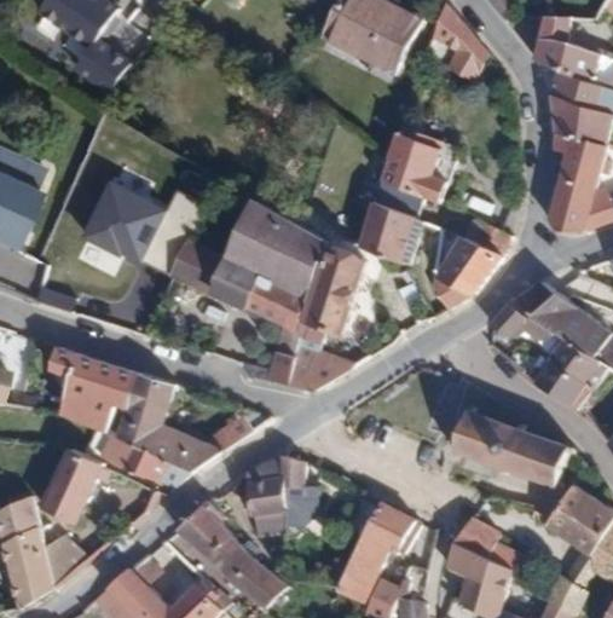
[(86,42),(113,3),(108,0),(39,0),(34,9),(86,42)]
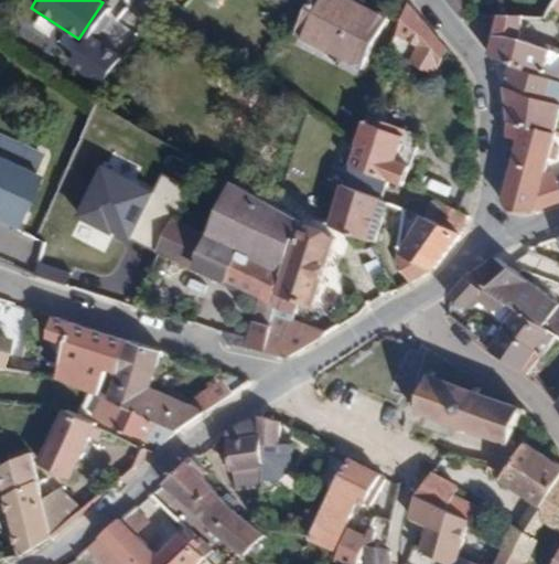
[(358,65),(383,18),(351,0),(312,0),(297,32),(358,65)]
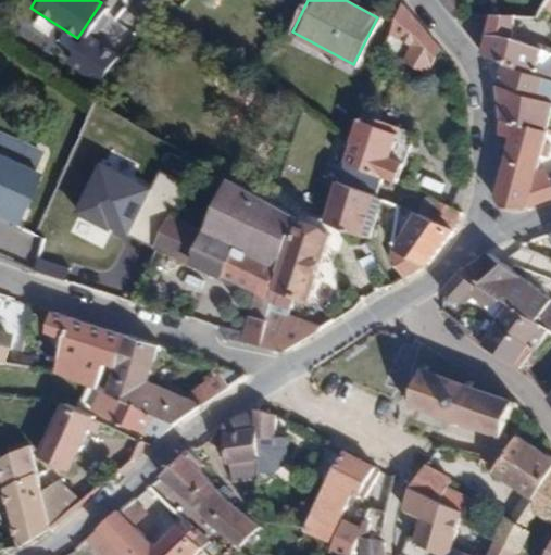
[(542,0),(539,7),(549,11),(550,8),(550,0),(542,0)]
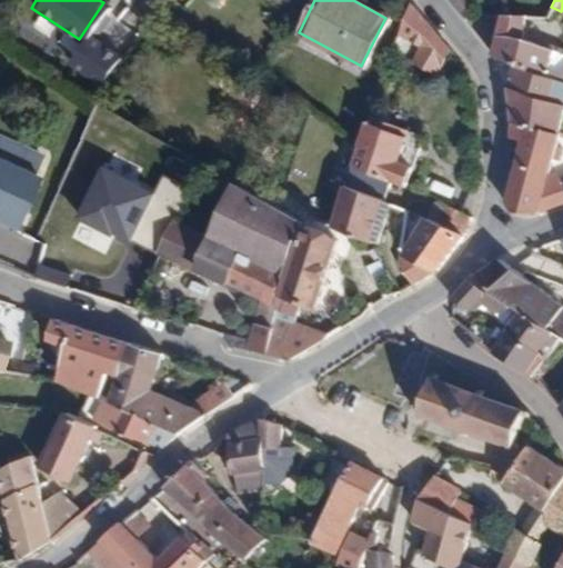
[(445,51),(406,2),(395,36),(416,48),(410,62),(432,75),(445,51)]
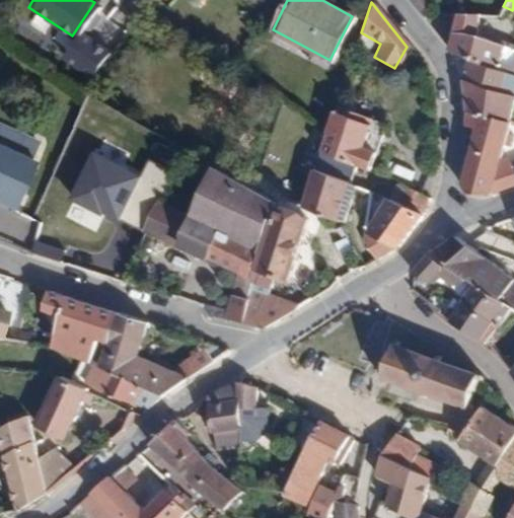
[(513,48),(481,34),(479,15),(455,13),(445,49),(467,58),(513,76),(513,48)]
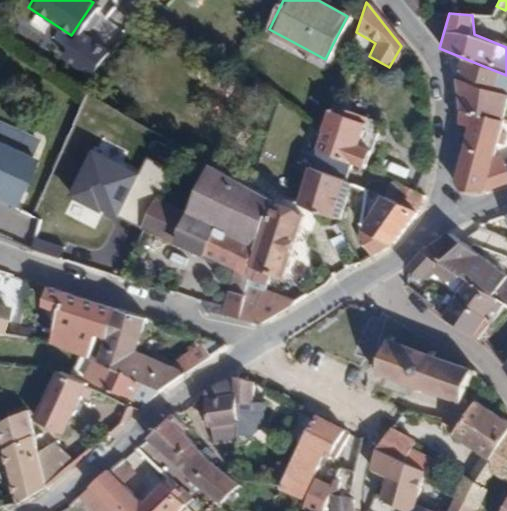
[(98,52),(71,35),(56,59),(82,76),(98,52)]
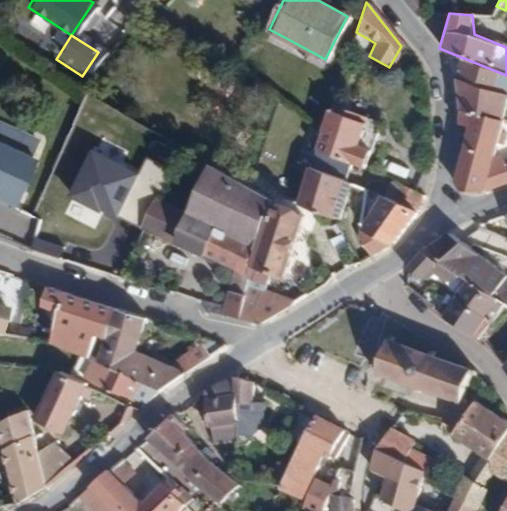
[(506,94),(506,75),(461,57),(454,77),(455,121),(470,126),(452,182),(459,190),(481,191),(490,158),(500,122),(506,123),(506,94)]
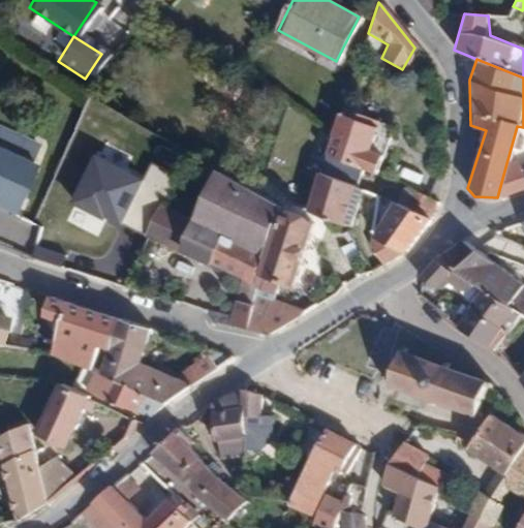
[(344,100),(332,135),(325,154),(361,167),(374,174),(392,127),(355,113),(351,120),(345,117),(350,102),(344,100)]
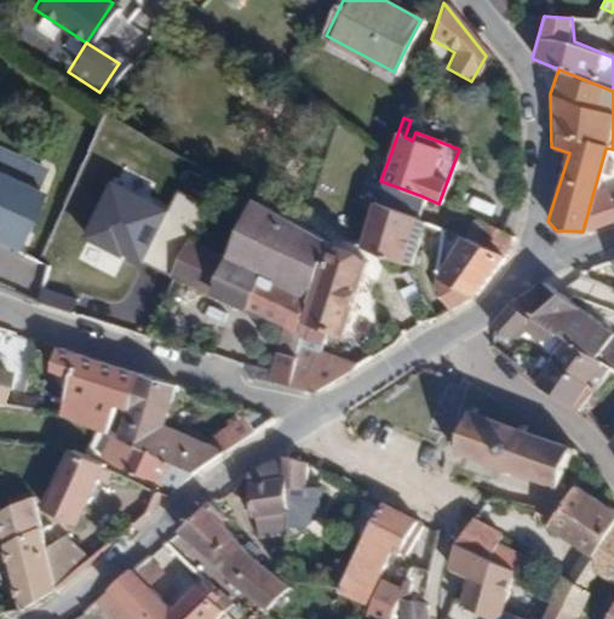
[(0,245),(12,251),(36,195),(32,193),(41,171),(0,150),(0,245)]
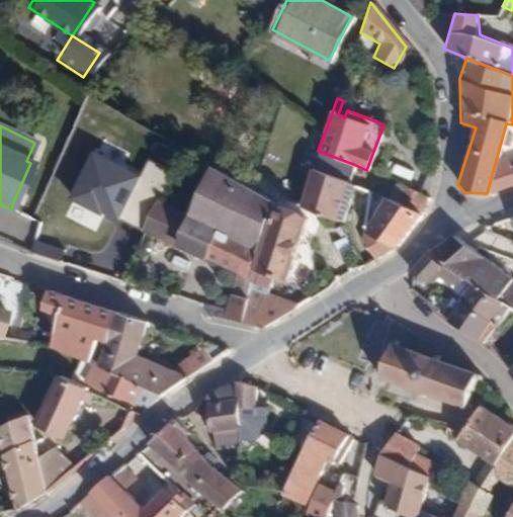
[(136,172),(84,150),(63,196),(114,219),(136,172)]
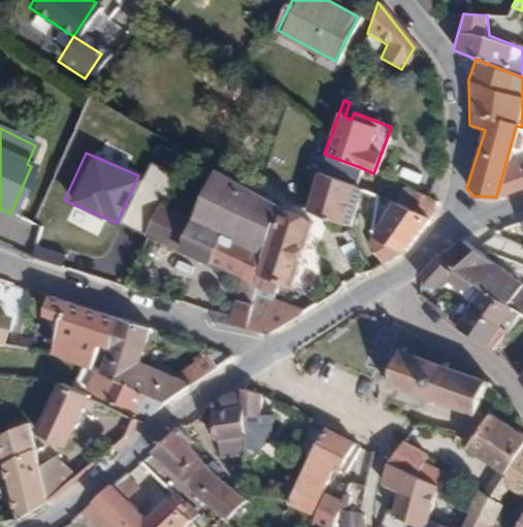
[(360,167),(324,154),(318,172),(353,185),(360,167)]
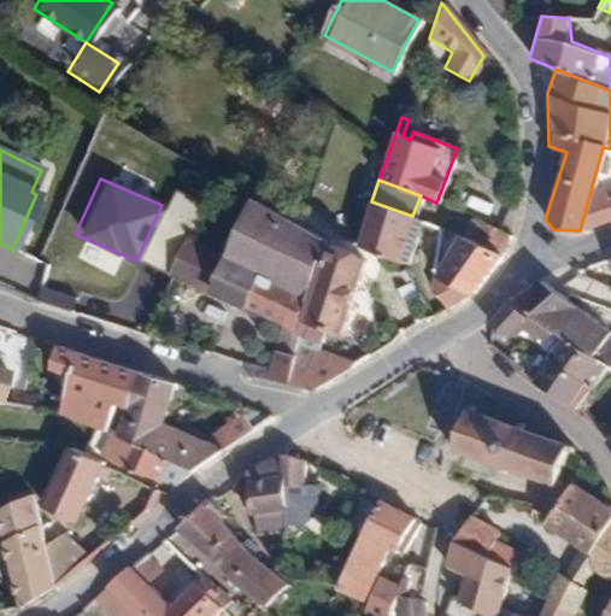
[(580,230),(610,218),(610,183),(591,191),(580,230)]
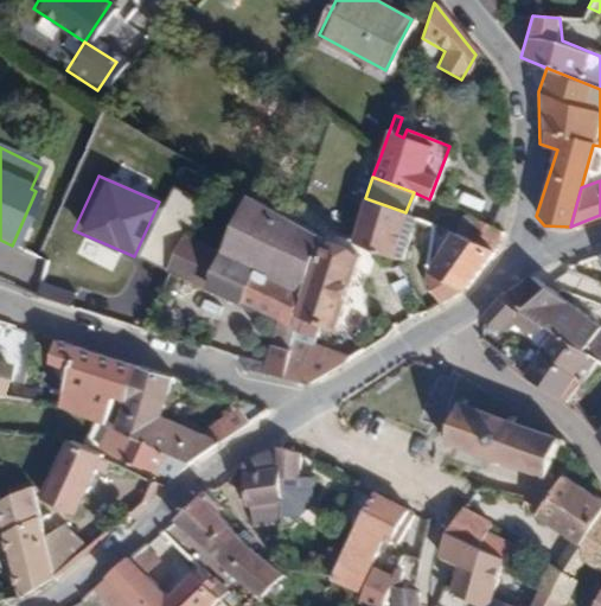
[(161,208),(186,215),(191,201),(166,192),(161,208)]
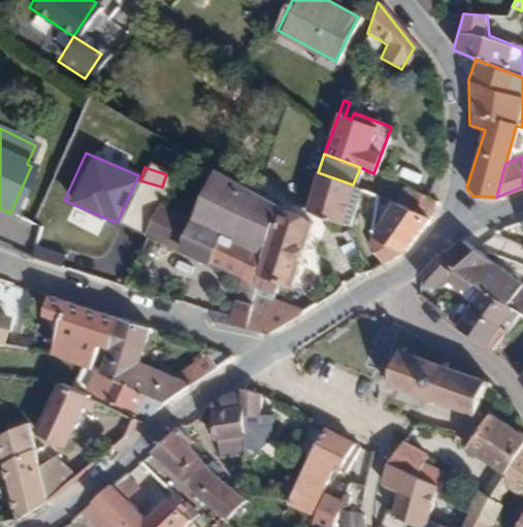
[(160,206),(145,234),(195,256),(241,278),(251,283),(267,237),(278,210),(280,206),(218,171),(194,221),(160,206)]
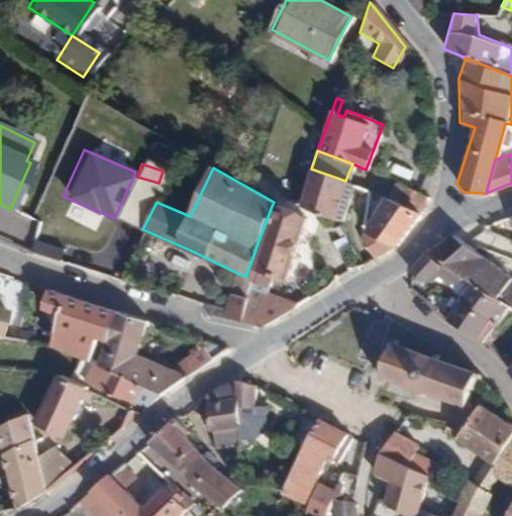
[(298,205),(335,219),(338,208),(345,181),(311,169),(298,205)]
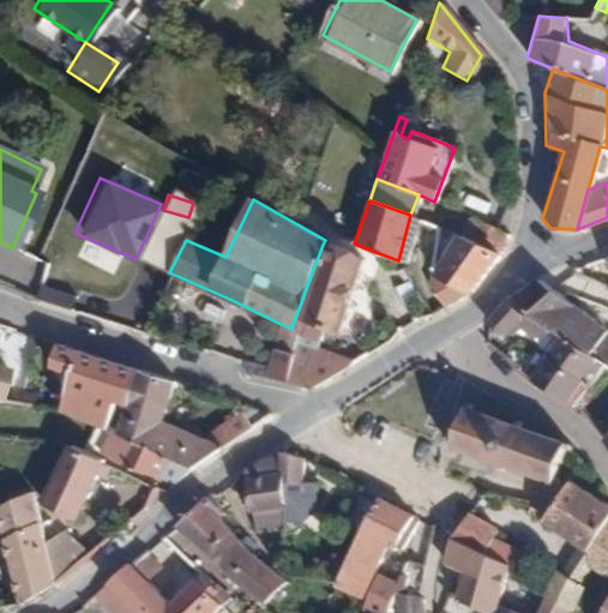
[(459,235),(497,253),(503,234),(468,217),(459,235)]
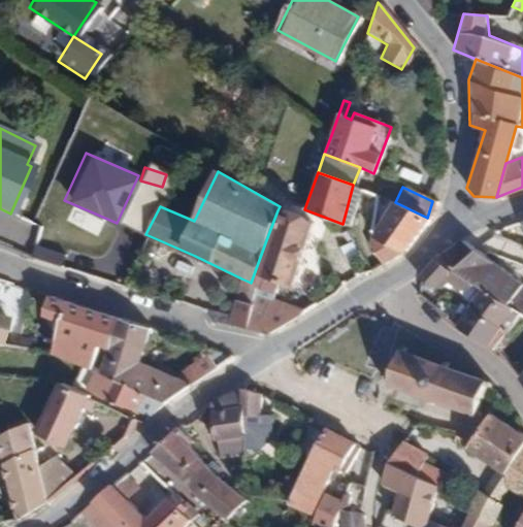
[(366,243),(382,264),(400,252),(427,218),(395,202),(373,237),(367,234),(366,243)]
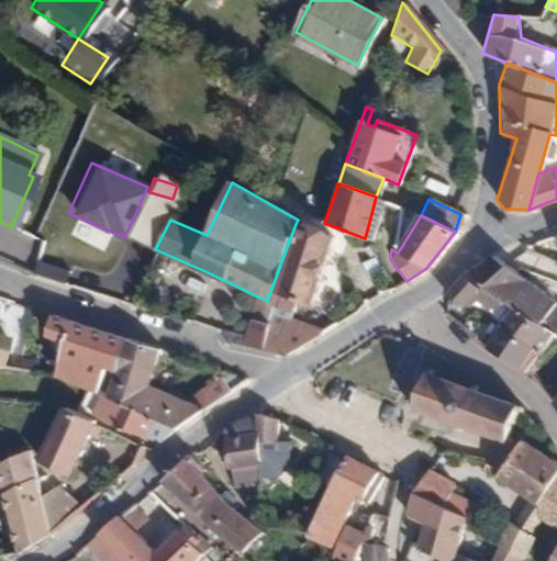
[(0,243),(2,244),(11,227),(0,222),(0,243)]
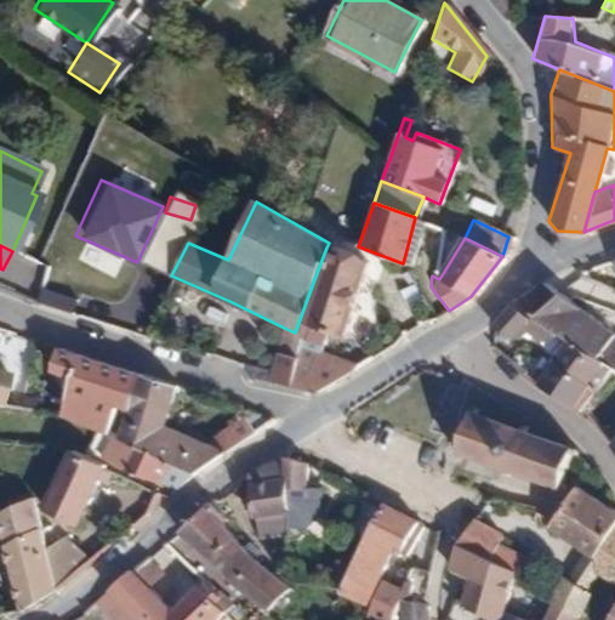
[(292,357),(288,386),(312,392),(352,365),(330,357),(323,341),(329,329),(341,333),(365,262),(353,257),(330,249),(319,280),(314,279),(295,333),(292,357)]
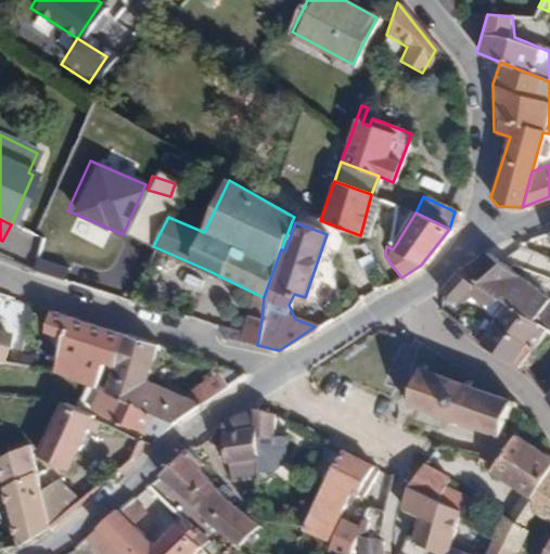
[(363,223),(360,235),(367,237),(370,224),(363,223)]
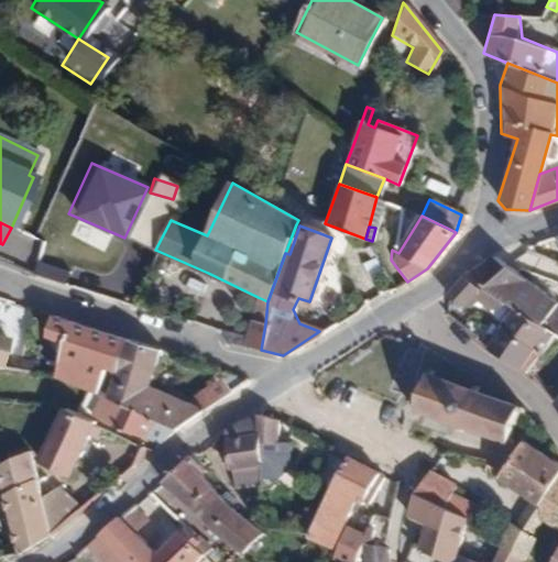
[(557,306),(504,266),(492,256),(462,276),(504,304),(513,307),(553,332),(557,335),(557,306)]
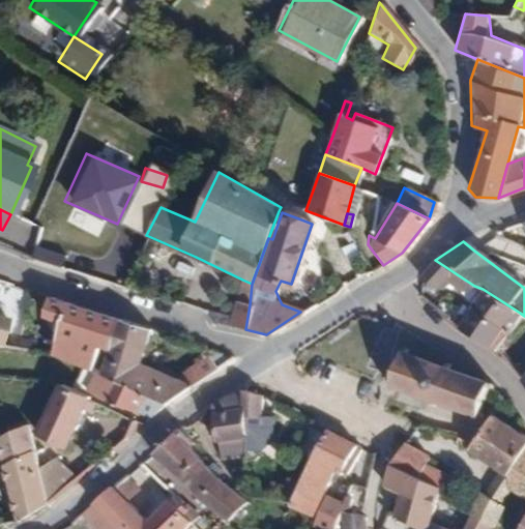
[(474,286),(435,260),(418,278),(440,290),(446,282),(458,291),(472,288),(474,286)]
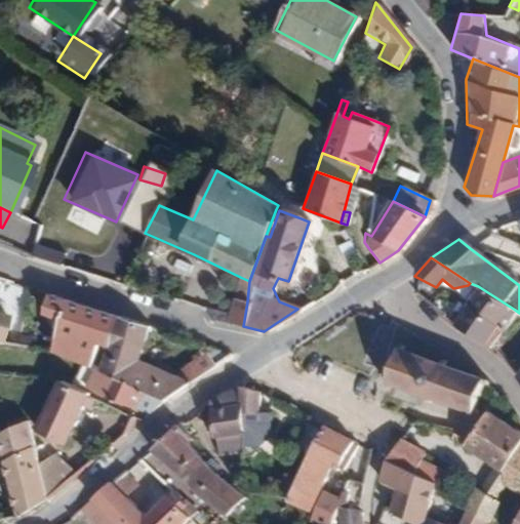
[(249,281),(240,277),(232,297),(247,301),(249,281)]
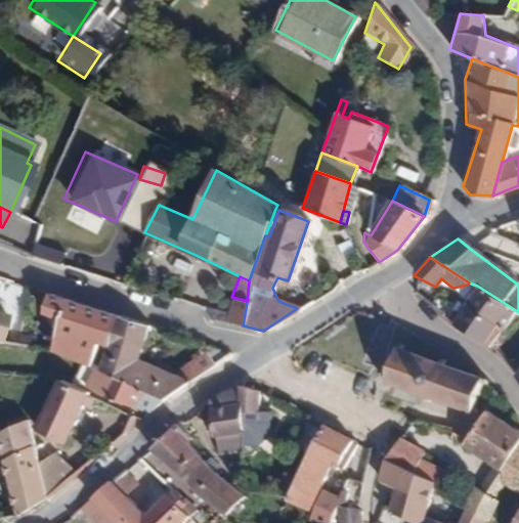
[(502,330),(514,309),(477,286),(464,305),(502,330)]
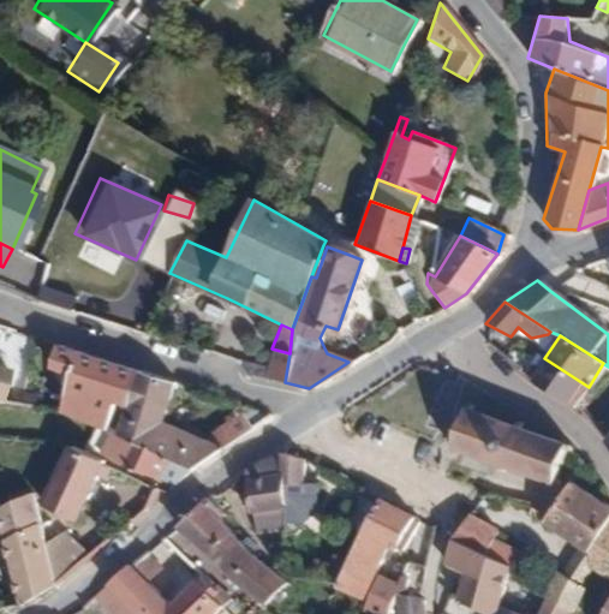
[(66,376),(57,411),(102,429),(103,427),(111,401),(124,406),(137,371),(55,344),(48,369),(66,376)]
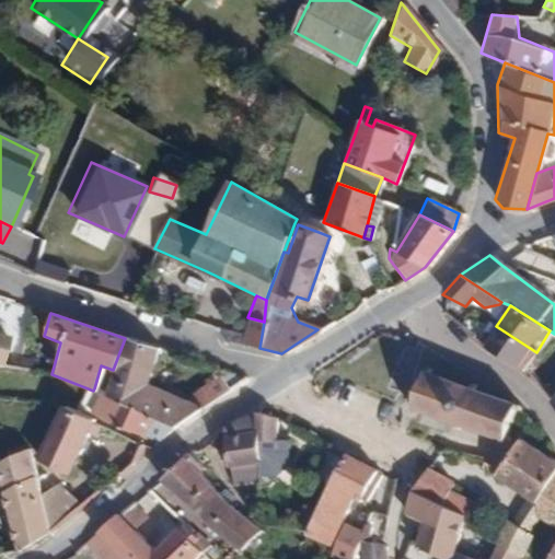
[(241,334),(238,344),(259,348),(264,322),(247,317),(241,334)]
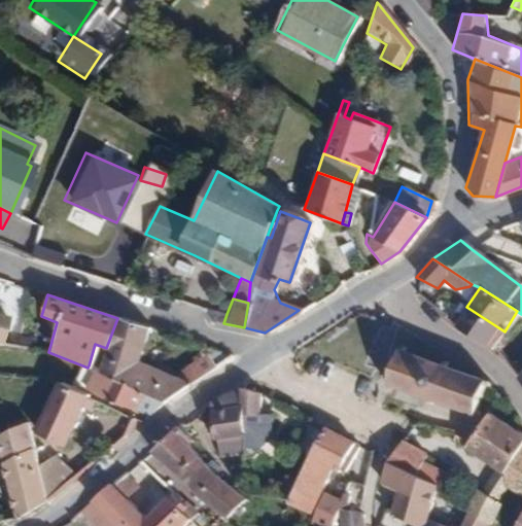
[(492,345),(505,331),(466,307),(462,304),(459,309),(450,323),(488,348),(492,345)]
